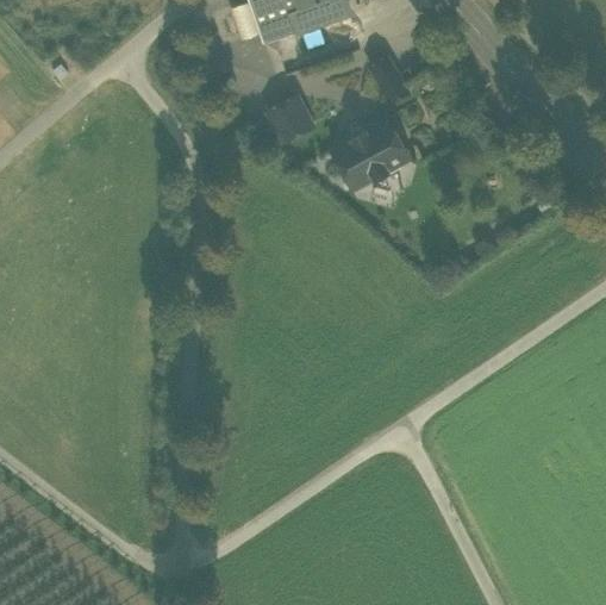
[(250,0),(254,10),(261,32),(266,45),(353,17),(347,0),(250,0)]
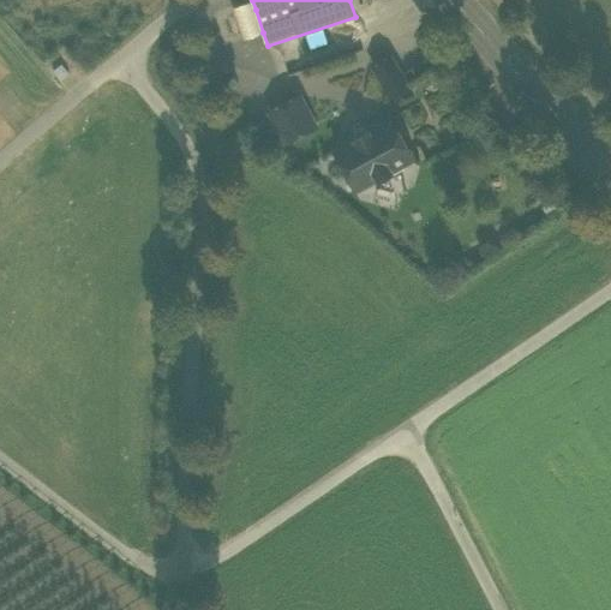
[(256,10),(237,16),(245,40),(263,33),(256,10)]
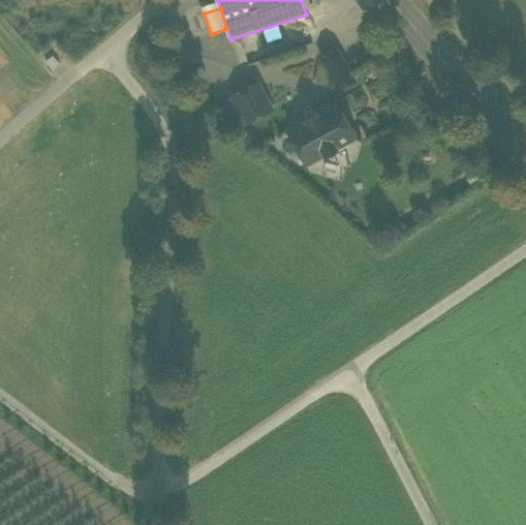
[(260,87),(235,100),(249,126),(274,113),(260,87)]
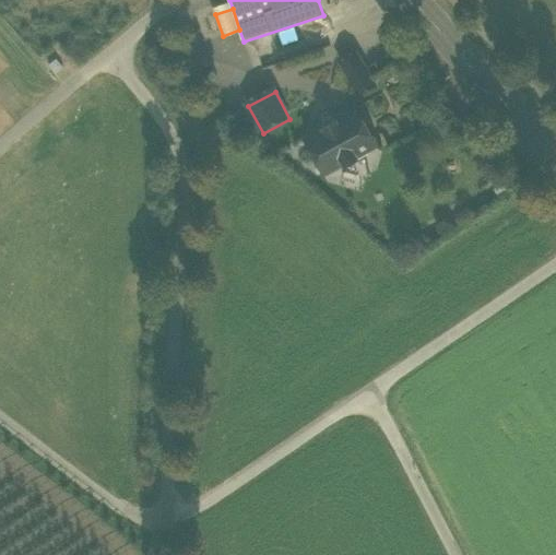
[(308,139),(324,175),(376,151),(358,114),(308,139)]
